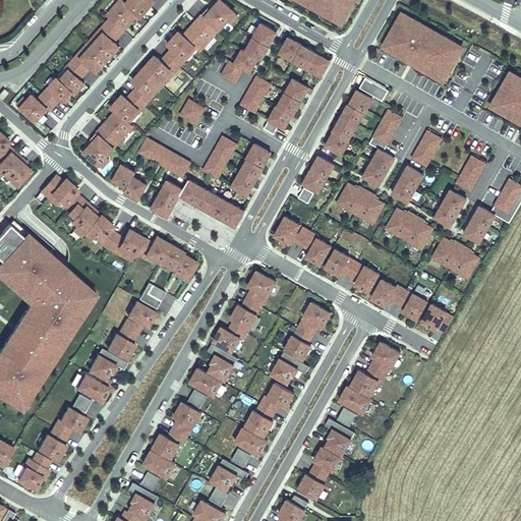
[(106,12),(116,0),(111,0),(104,9),(106,12)]
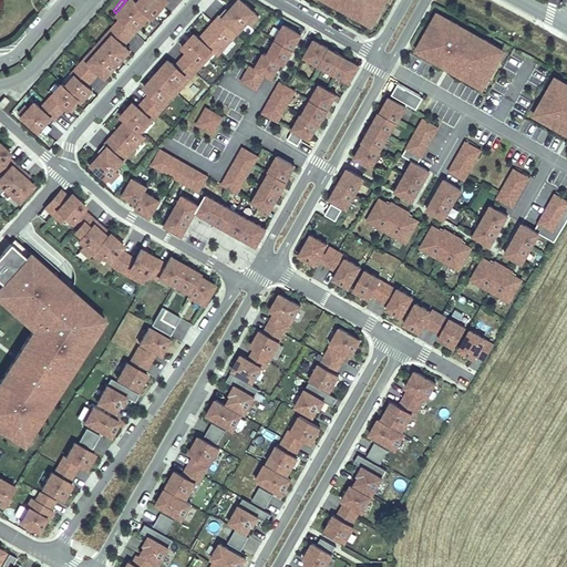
[(129,35),(150,12),(136,0),(126,0),(115,13),(120,17),(114,22),(129,35)]
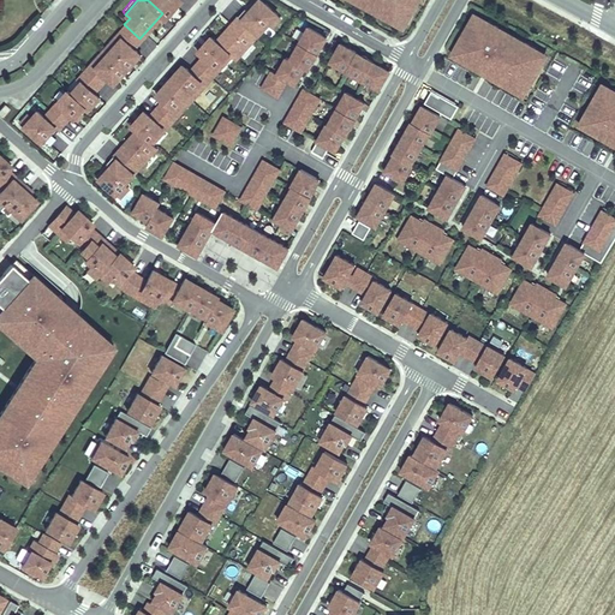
[(174,1),(174,0),(148,0),(162,13),(166,17),(178,4),(174,1)]
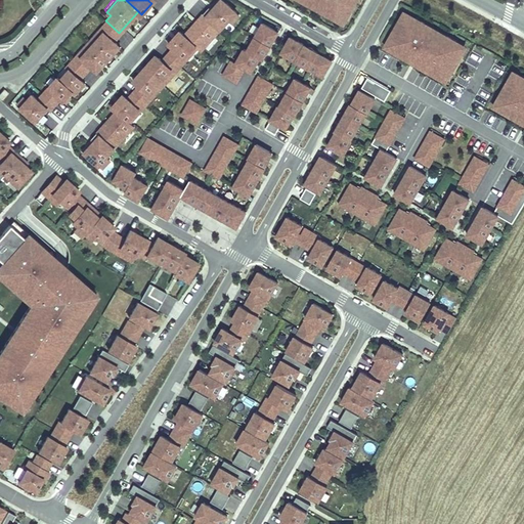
[(229,17),(235,10),(224,0),(218,0),(212,8),(209,5),(203,11),(216,23),(220,27),(229,17)]
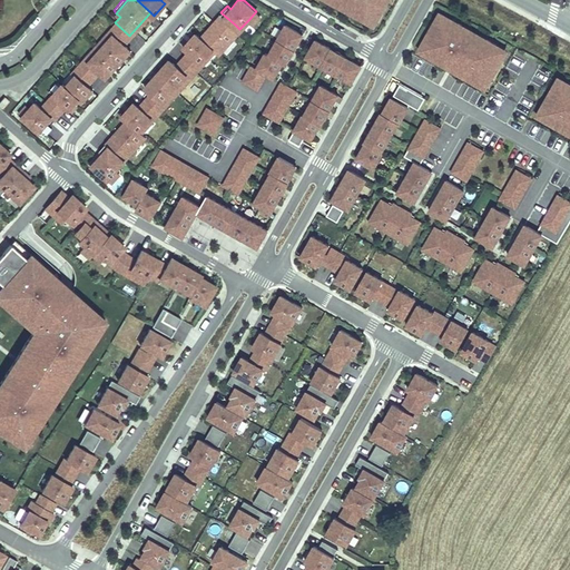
[(326,0),(337,6),(341,1),(352,8),(350,12),(364,20),(366,16),(377,21),(389,0),(326,0)]
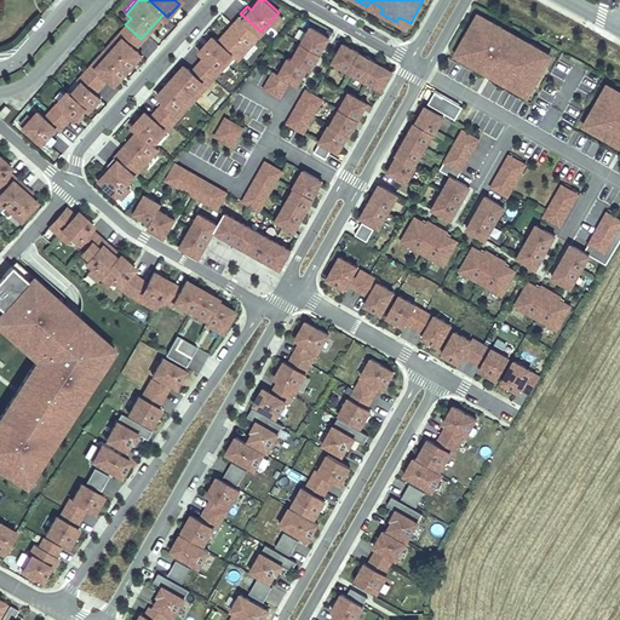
[(383,9),(371,1),(367,6),(380,13),(383,9)]
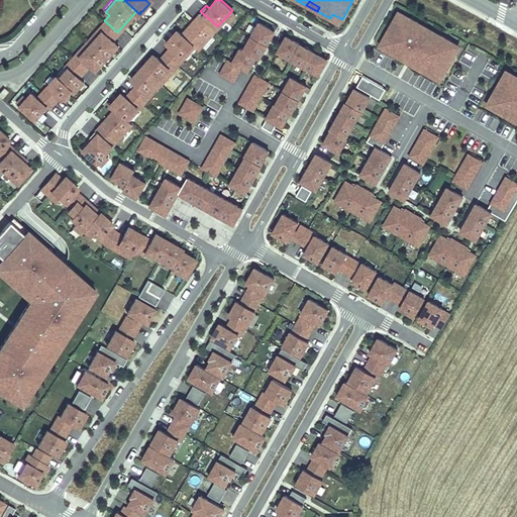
[(229,20),(235,12),(232,10),(226,17),(229,20)]
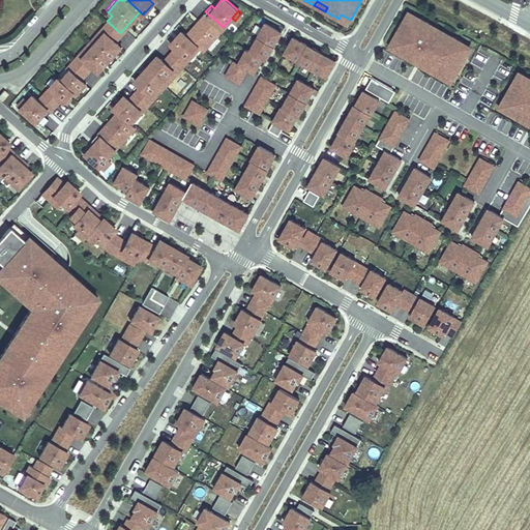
[(217,33),(212,29),(218,23),(205,11),(186,33),(198,43),(197,45),(198,46),(199,47),(203,50),(217,33)]
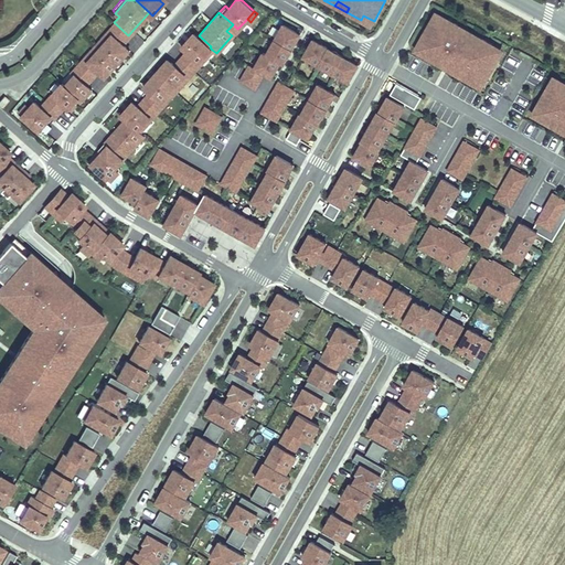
[(449,18),(438,12),(436,17),(446,23),(449,18)]
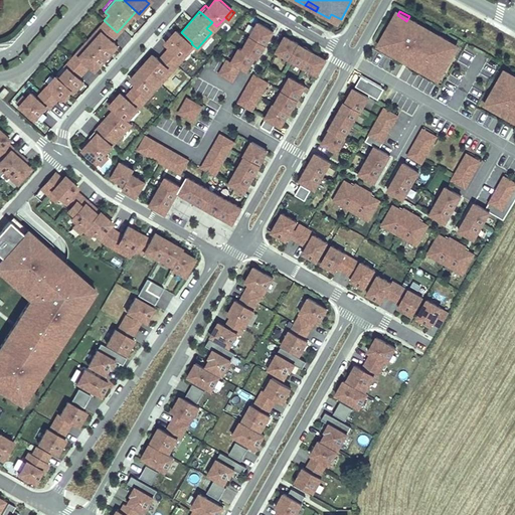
[(341,19),(331,14),(329,18),(339,24),(341,19)]
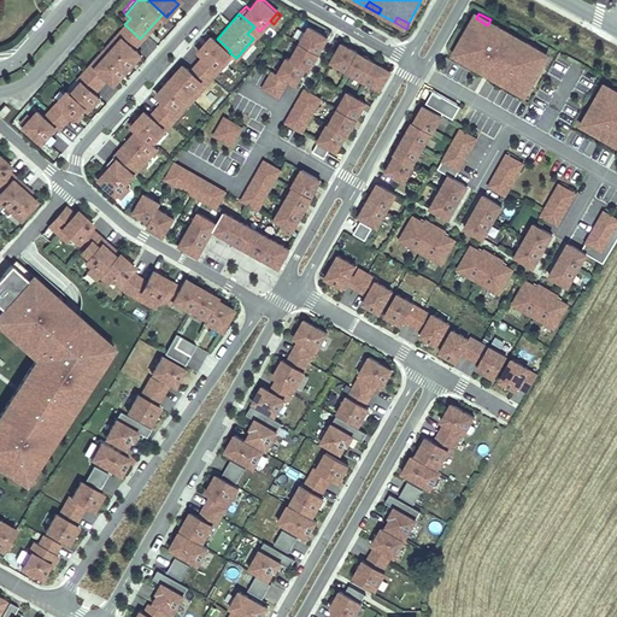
[(476,18),(458,50),(469,57),(466,62),(483,71),(487,68),(500,75),(497,80),(517,90),(521,84),(529,90),(547,59),(536,53),(539,48),(522,37),(519,43),(505,35),(507,30),(491,19),(487,25),(476,18)]
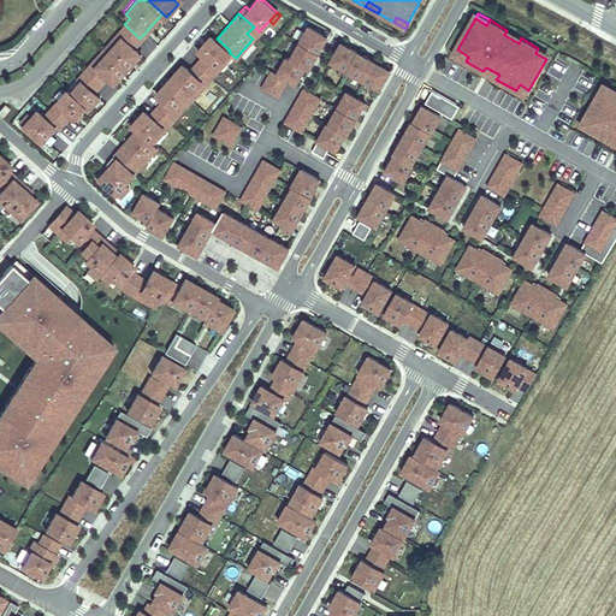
[(124,65),(137,49),(134,47),(140,39),(124,24),(104,47),(124,65)]
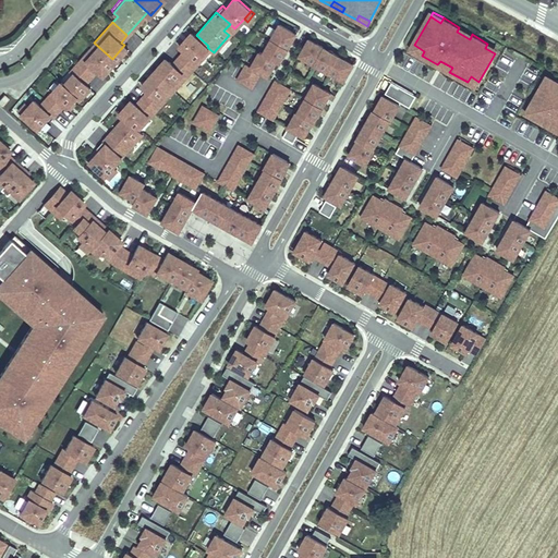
[(280,62),(298,33),(280,23),(263,52),(259,50),(252,65),(246,62),(238,77),(253,86),(262,71),(268,75),(277,60),(280,62)]
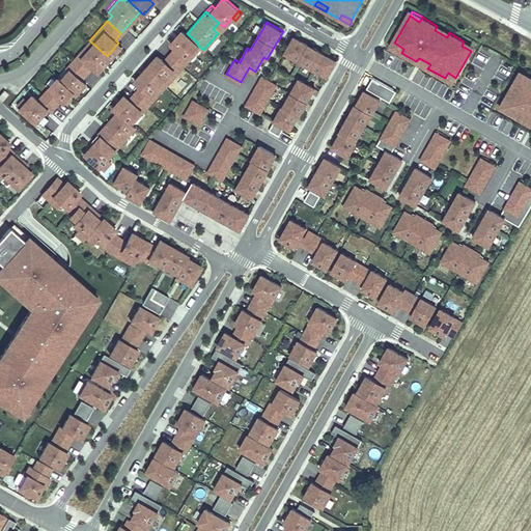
[(218,33),(223,27),(219,23),(213,29),(218,33)]
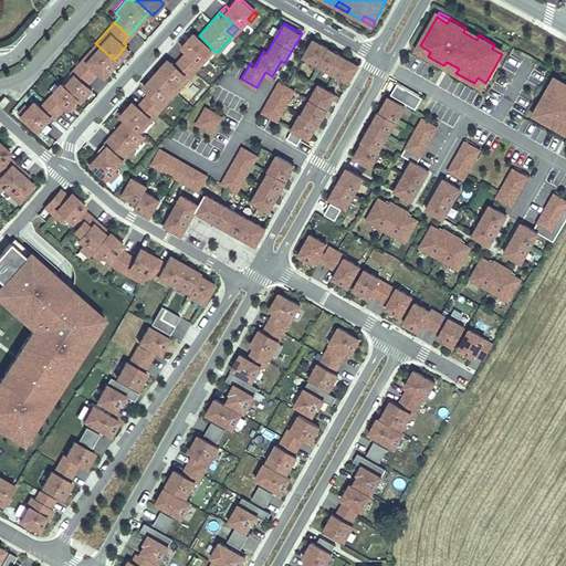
[(479,34),(465,28),(463,32),(477,40),(479,34)]
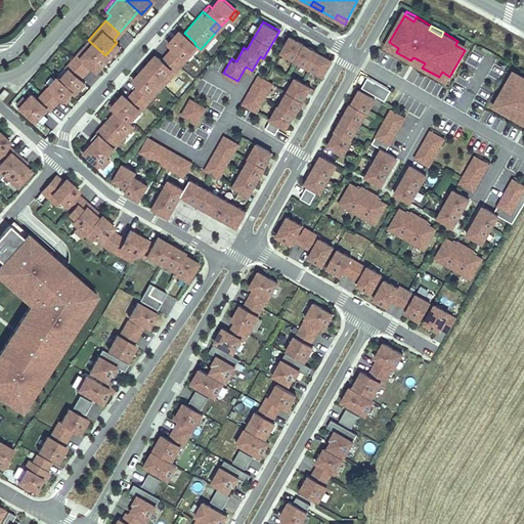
[(184,56),(195,45),(194,44),(195,43),(184,33),(178,29),(167,41),(172,46),(166,52),(180,64),(186,58),(184,56)]
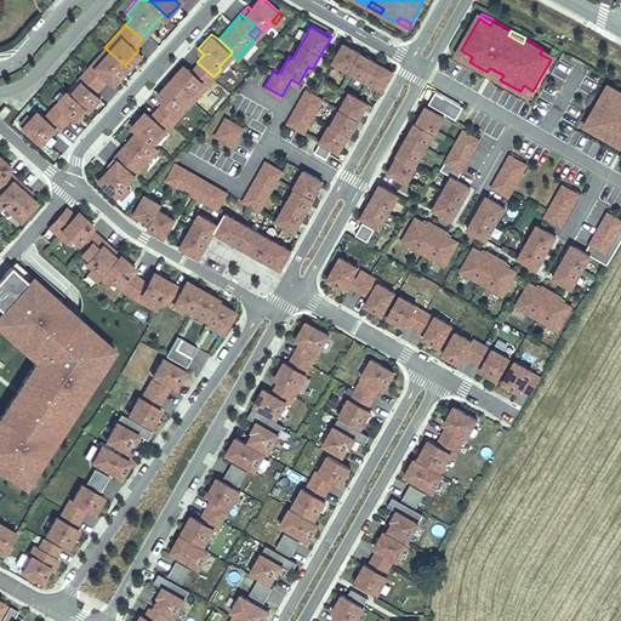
[(394,70),(346,41),(335,61),(383,89),(394,70)]
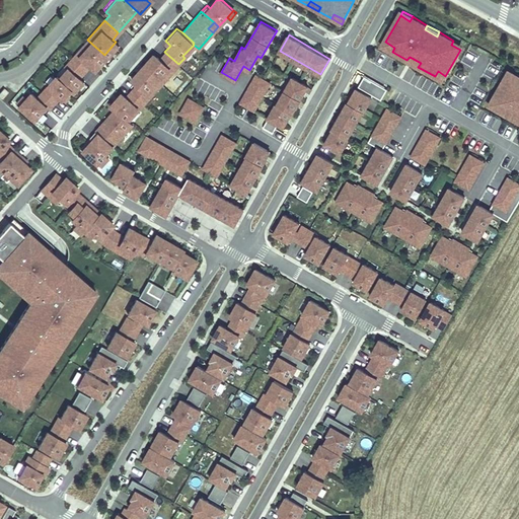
[(92,67),(104,55),(87,40),(83,45),(86,48),(80,55),(76,52),(71,58),(84,71),(90,65),(92,67)]
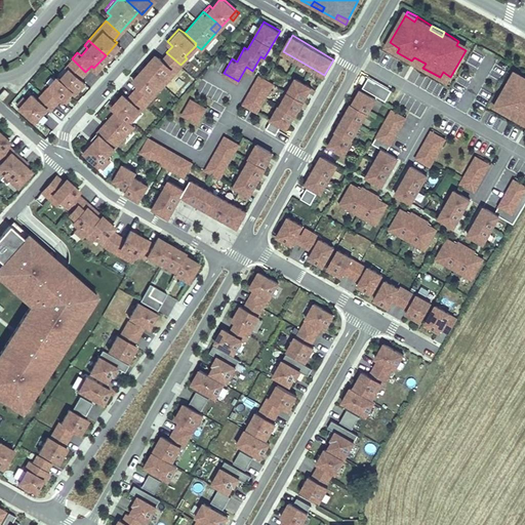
[(468,46),(458,41),(456,45),(466,50),(468,46)]
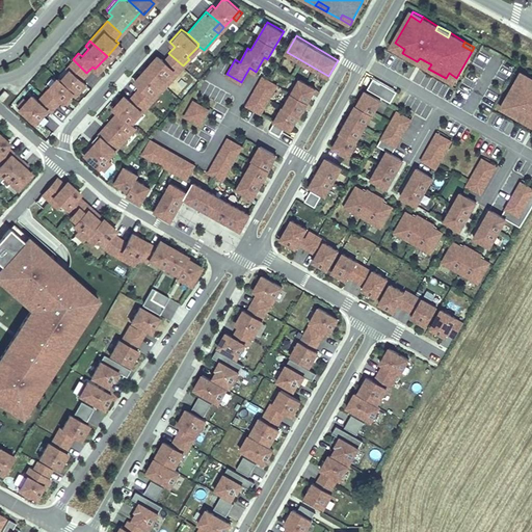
[(109,58),(121,46),(118,43),(107,56),(109,58)]
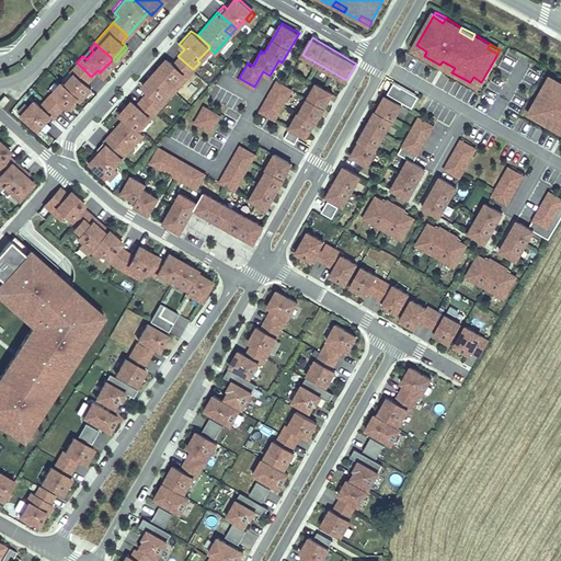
[(426,52),(416,45),(413,49),(424,56),(426,52)]
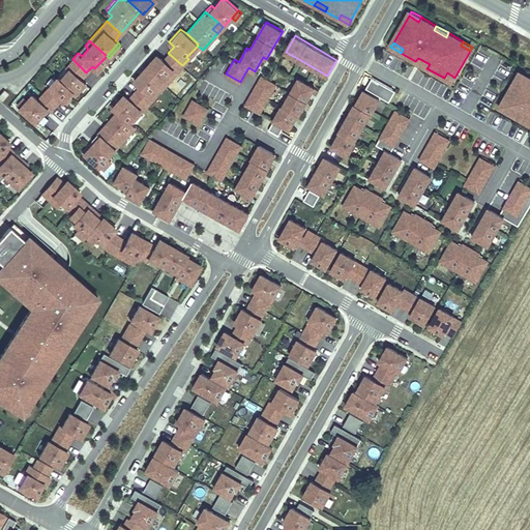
[(188,59),(199,47),(198,46),(186,57),(188,59)]
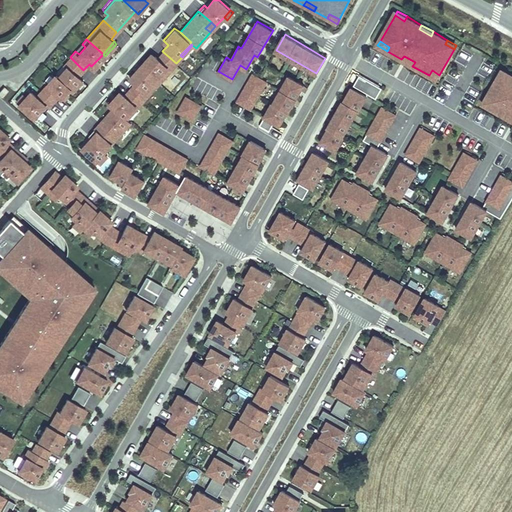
[(170,70),(176,63),(162,51),(157,57),(151,52),(140,65),(159,82),(164,77),(160,74),(167,67),(170,70)]
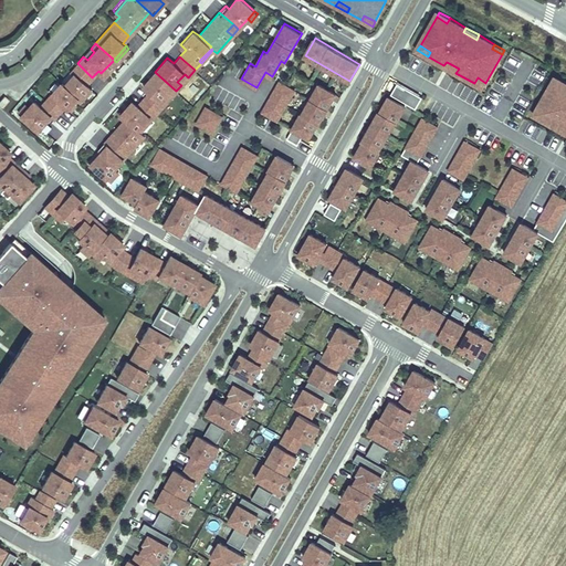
[(104,76),(116,62),(114,60),(101,73),(104,76)]
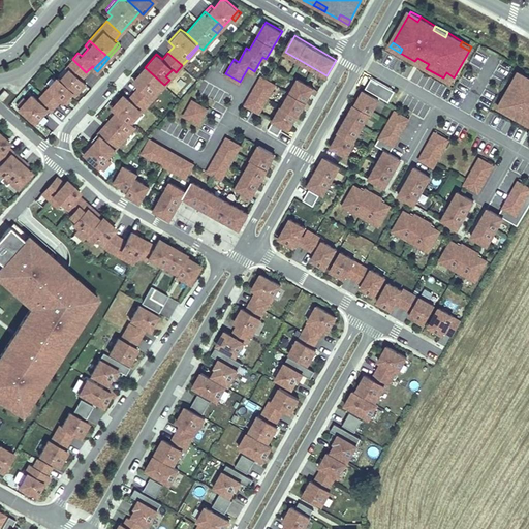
[(429,64),(417,58),(414,61),(414,63),(426,69),(426,68),(429,64)]
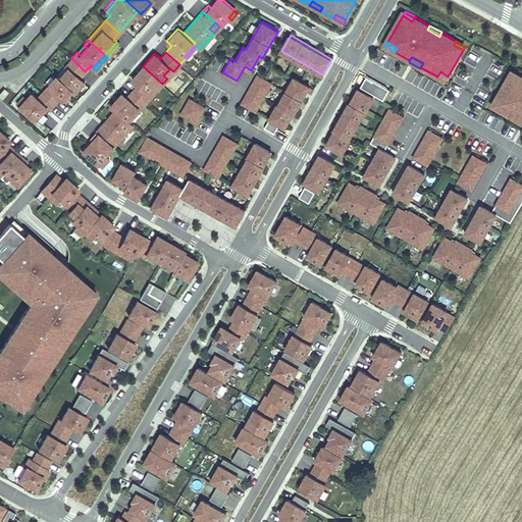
[(80,77),(85,71),(71,58),(65,65),(68,68),(59,77),(72,90),(74,92),(84,82),(80,77)]
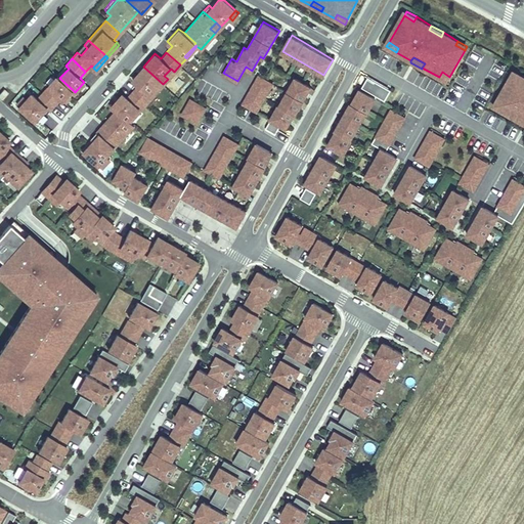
[(159,89),(163,84),(143,67),(132,79),(138,84),(132,90),(146,102),(153,96),(148,93),(156,86),(159,89)]
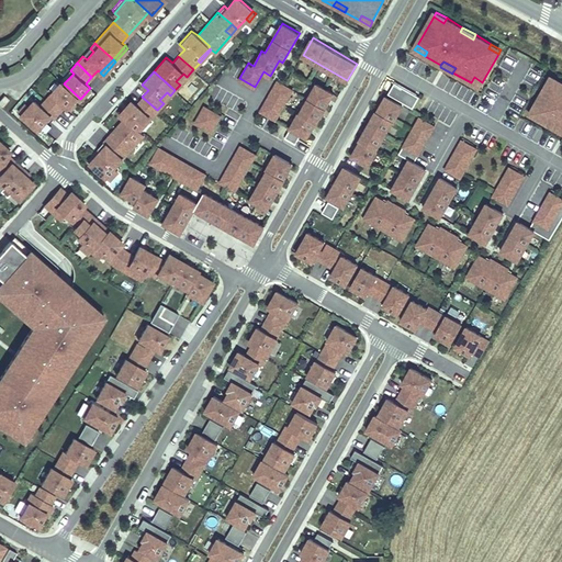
[(180,85),(187,77),(183,74),(176,81),(180,85)]
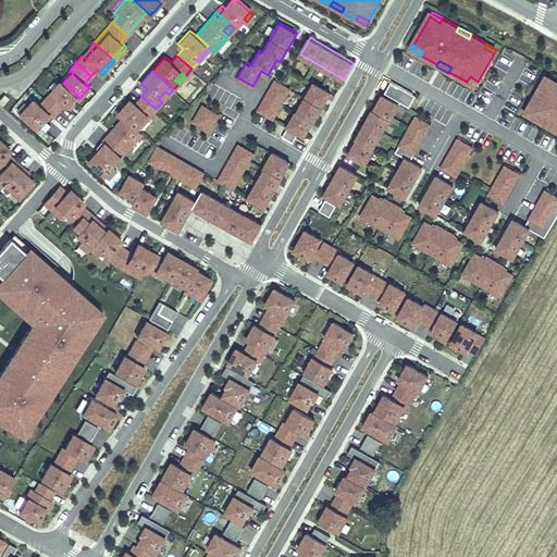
[(188,103),(207,84),(196,74),(177,93),(188,103)]
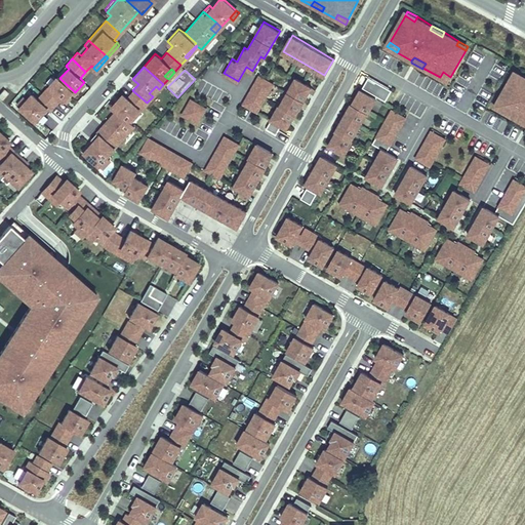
[(524,76),(516,71),(513,75),(523,81),(524,76)]
